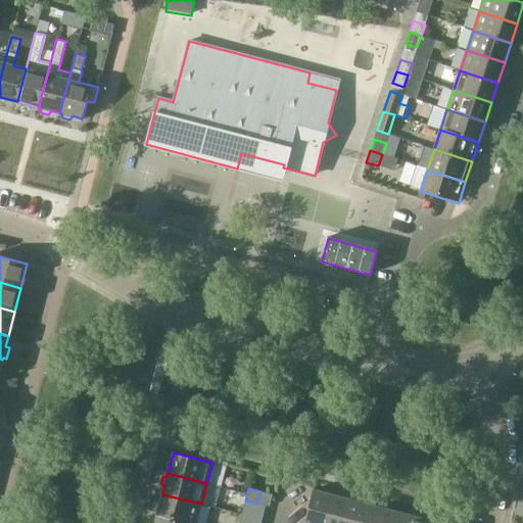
[(303,522),(329,522),(337,496),(313,490),(303,522)]
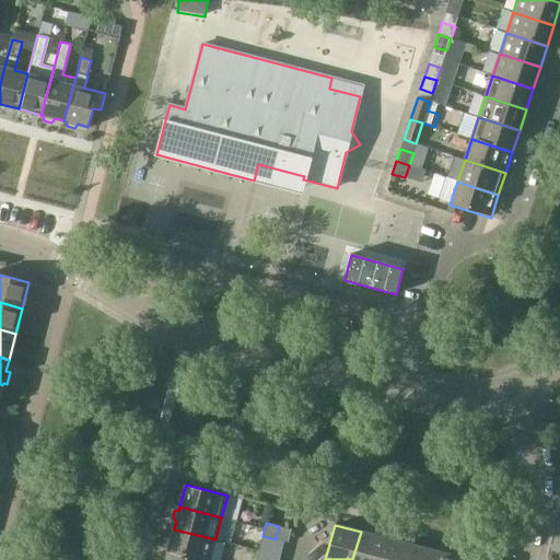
[(279,526),(276,539),(289,543),(292,529),(279,526)]
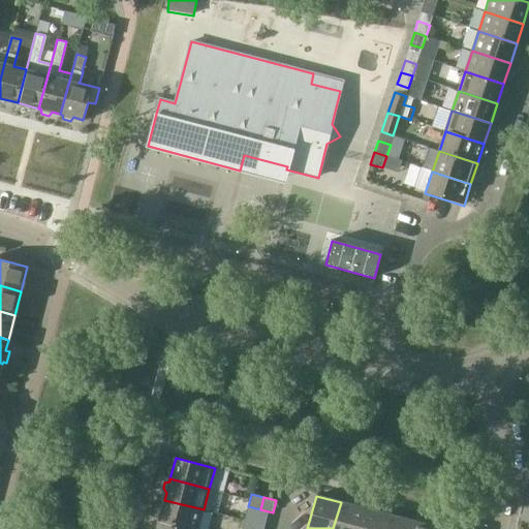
[(164,500),(159,520),(193,528),(198,528),(204,509),(164,500)]
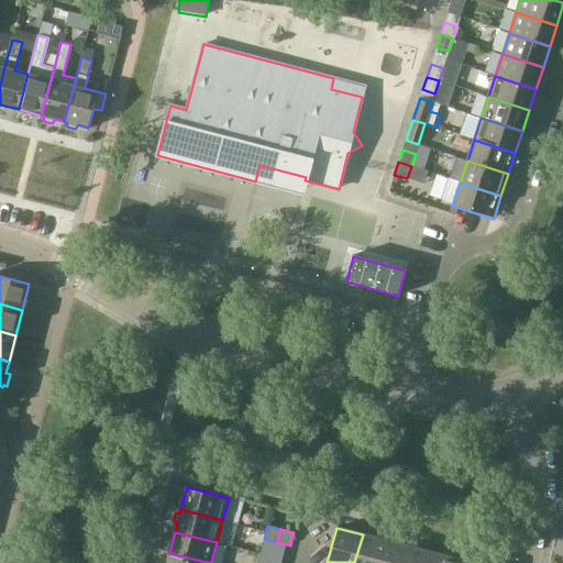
[(354,562),(382,562),(388,541),(363,534),(354,562)]
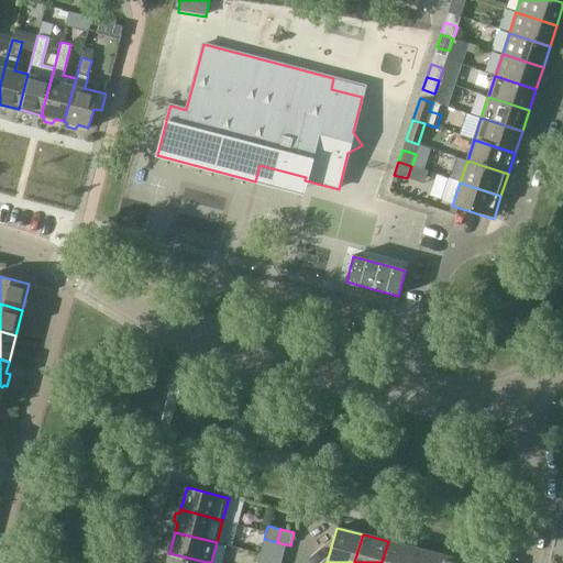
[(382,562),(409,562),(414,548),(388,541),(382,562)]
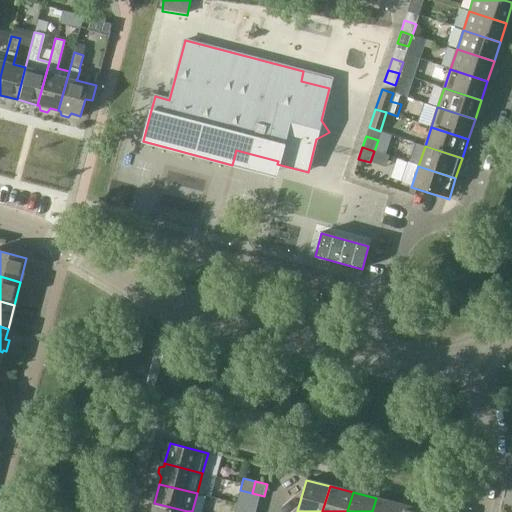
[(372,511),(397,511),(399,504),(376,498),(372,511)]
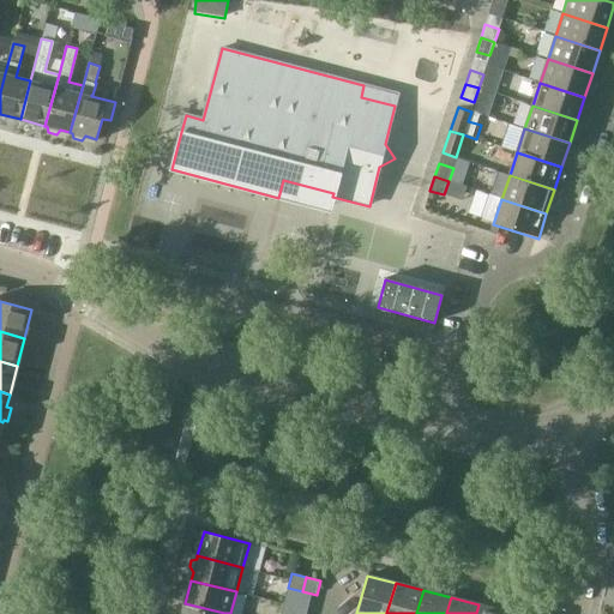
[(224,613),(185,603),(181,613),(224,613)]
